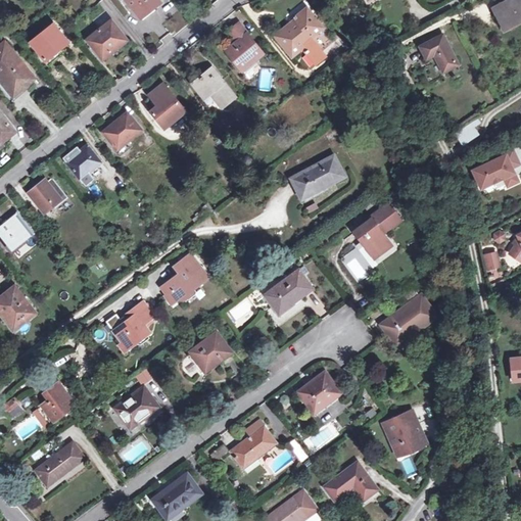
[(127,0),(141,19),(152,9),(150,7),(157,1),(156,0),(127,0)]
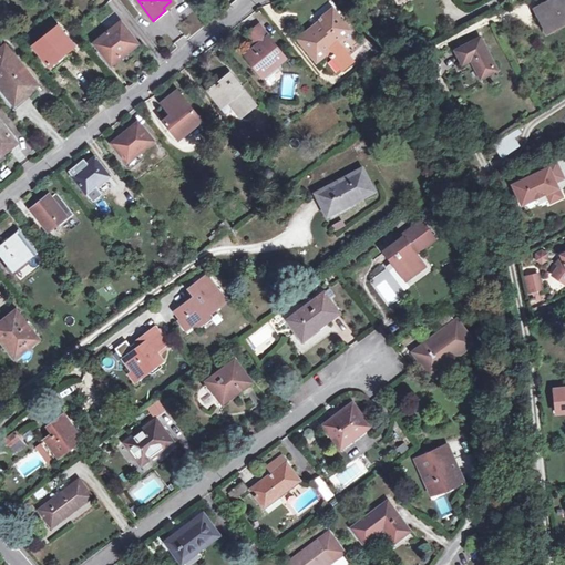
[(547,0),(533,8),(545,30),(564,20),(564,0),(547,0)]
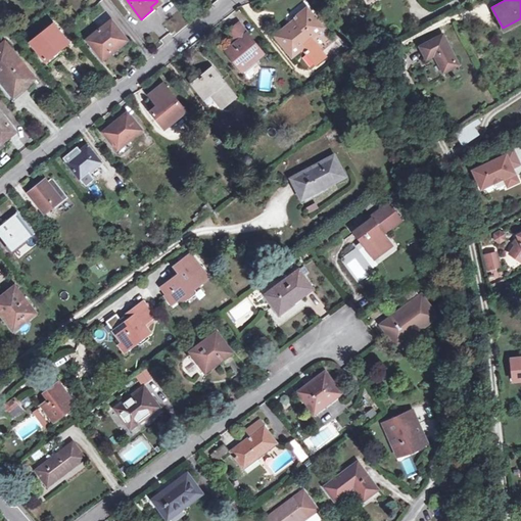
[(292,17),(294,18),(297,24),(291,28),(288,24),(274,35),(290,55),(303,44),(306,48),(303,51),(314,63),(324,55),(320,50),(332,40),(306,8),(298,15),(297,13),(292,17)]
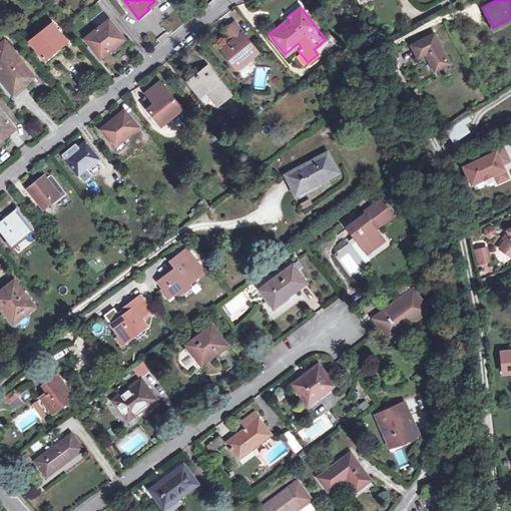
[(292,23),(289,18),(283,23),(286,27),(292,23)]
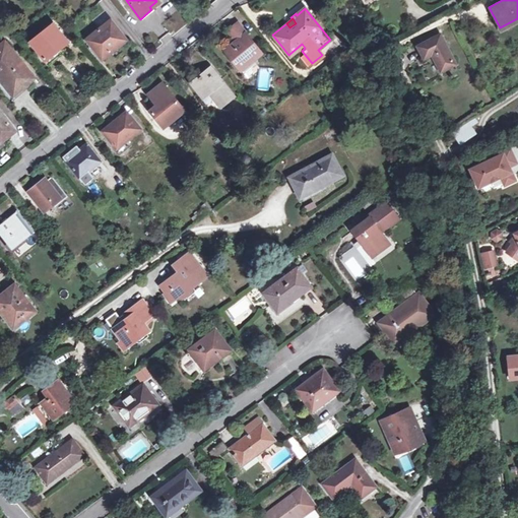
[(96,54),(101,56),(105,55),(124,40),(109,19),(83,39),(96,54)]
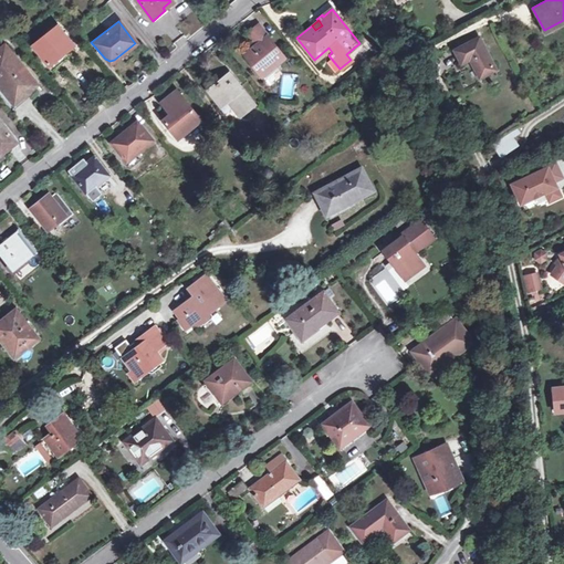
[(257,23),(249,30),(258,41),(256,43),(242,53),(259,74),(281,55),(257,23)]
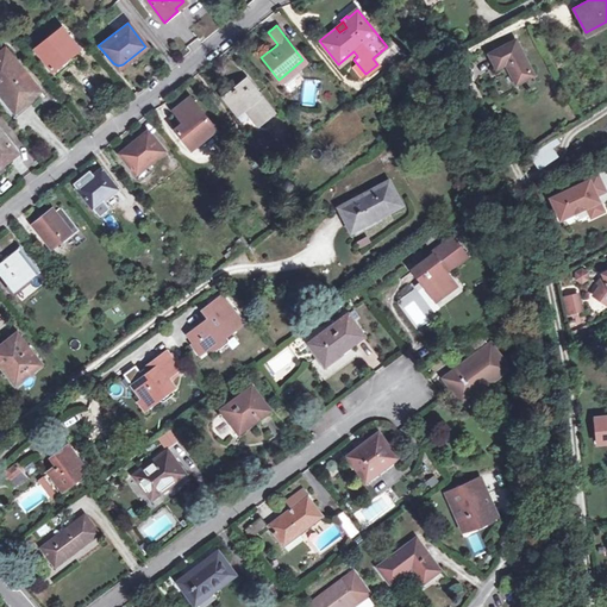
[(33,48),(50,69),(68,55),(76,48),(60,26),(33,48)]
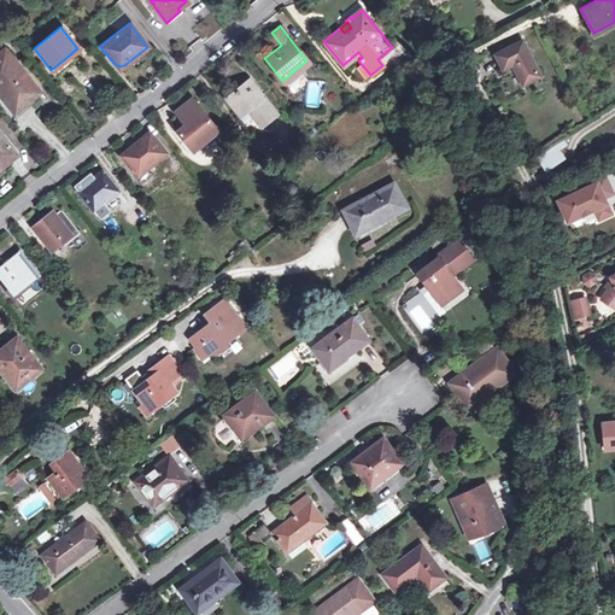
[(281,45),(271,33),(269,35),(279,47),(281,45)]
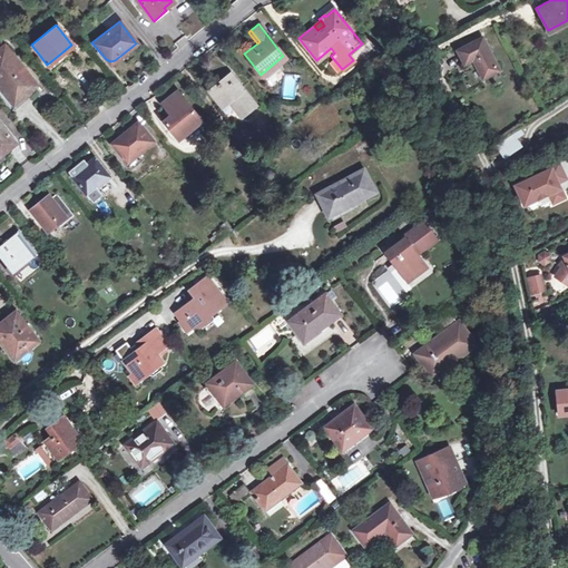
[(481,77),(497,69),(481,36),(457,48),(463,62),(471,58),(481,77)]
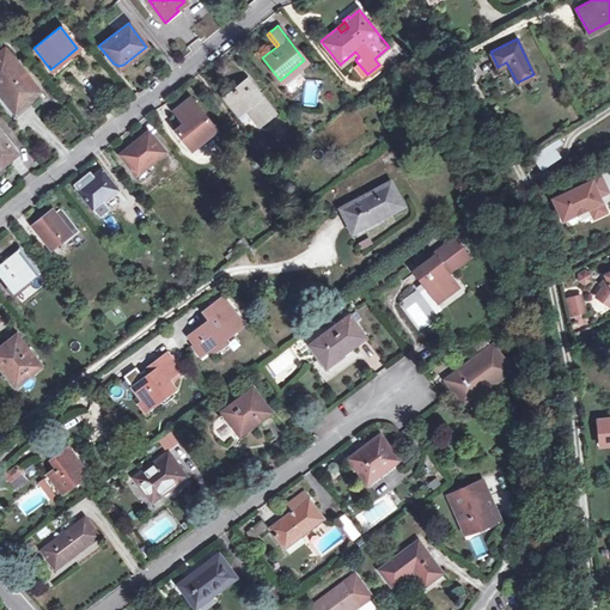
[(257,53),(272,47),(268,40),(254,47),(257,53)]
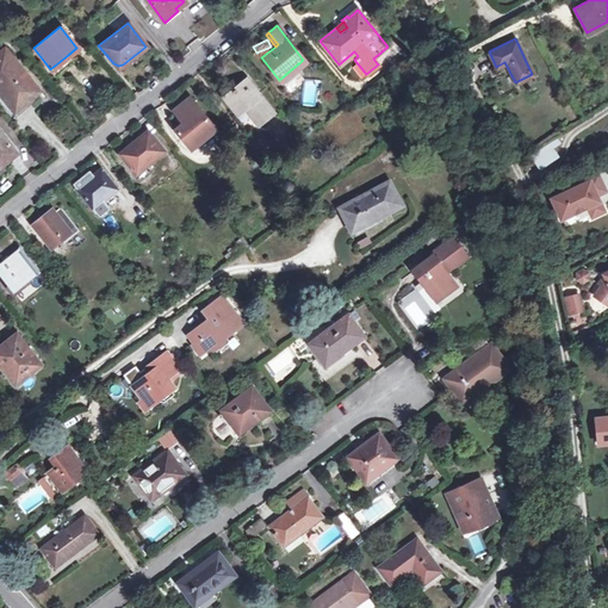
[(4,48),(0,50),(0,94),(13,111),(38,91),(4,48)]
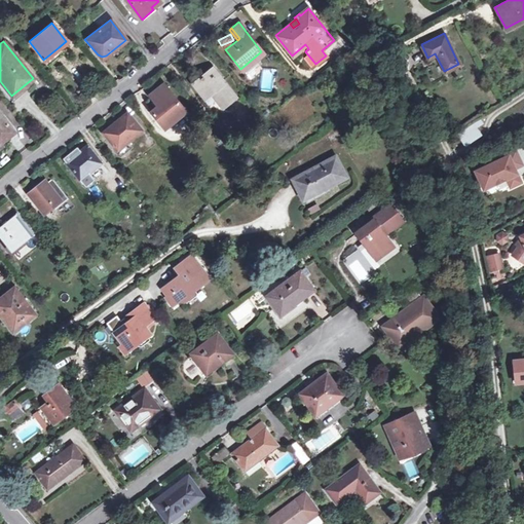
[(59,47),(43,60),(46,64),(62,50),(59,47)]
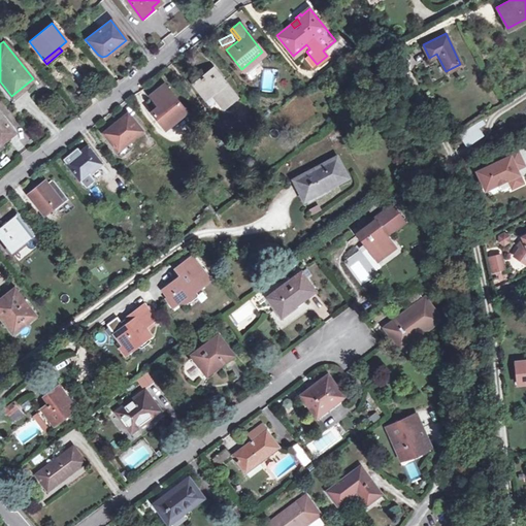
[(204,99),(210,94),(222,107),(236,97),(212,67),(192,84),(204,99)]
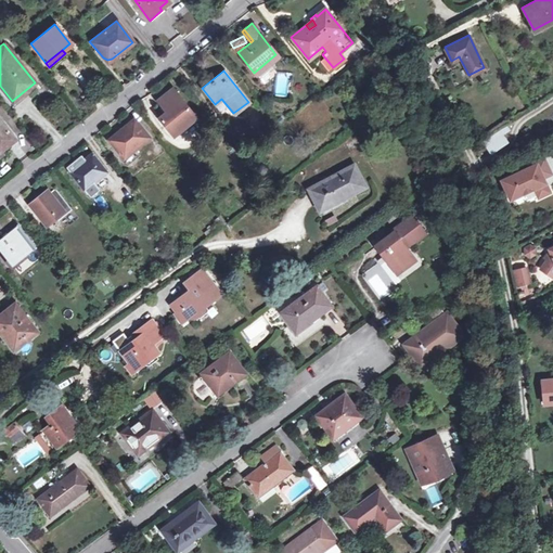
[(167,114),(161,119),(171,133),(194,116),(172,88),(157,100),(167,114)]
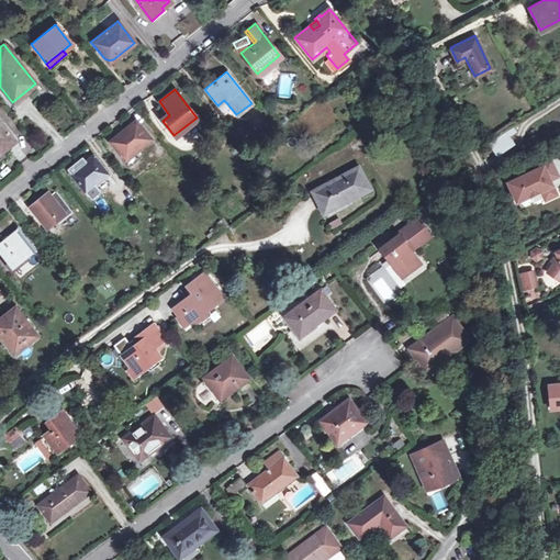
[(135,121),(122,131),(124,134),(111,144),(124,159),(149,138),(135,121)]
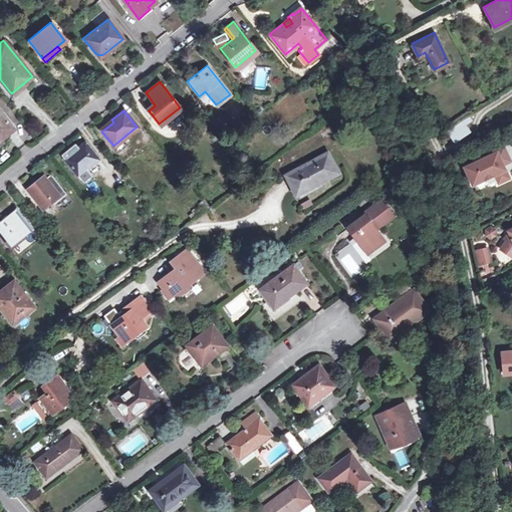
[(0,139),(13,129),(0,112),(0,139)]
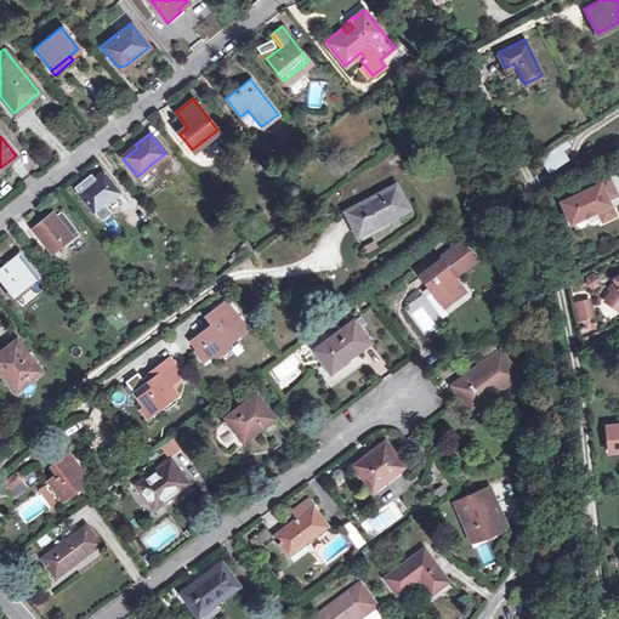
[(137,148),(135,145),(120,157),(123,159),(137,148)]
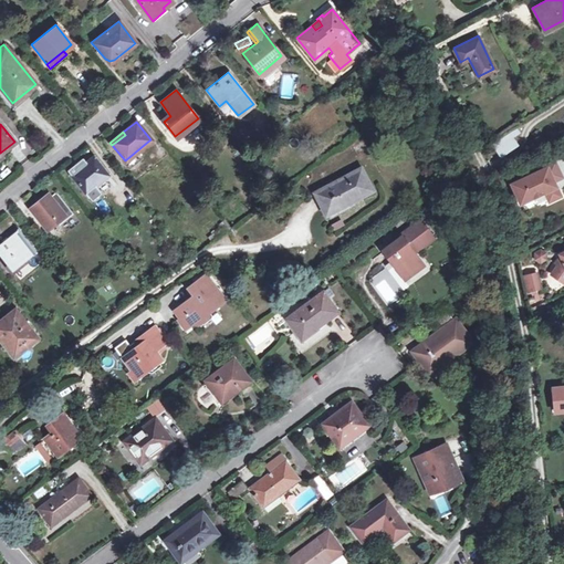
[(92,156),(84,163),(86,166),(72,177),(84,192),(106,175),(92,156)]
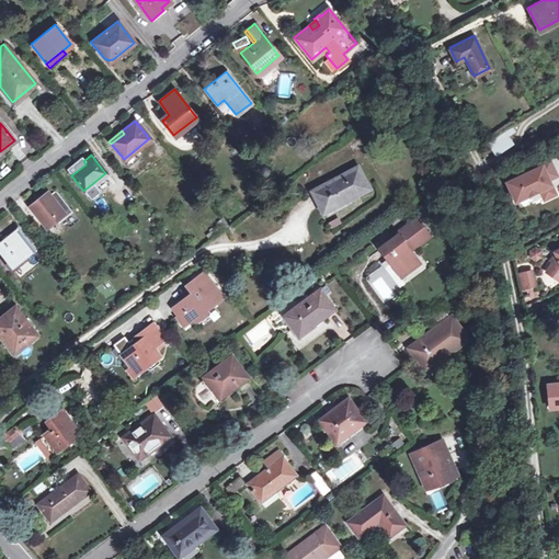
[(524,171),(504,180),(513,200),(526,194),(536,189),(539,195),(540,198),(552,193),(546,178),(554,174),(547,158),(528,167),(529,169),(524,171)]
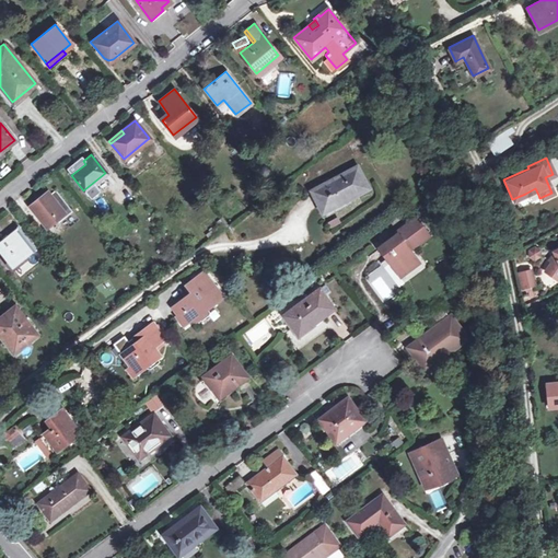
[(85,164),(83,161),(69,172),(71,175),(85,164)]
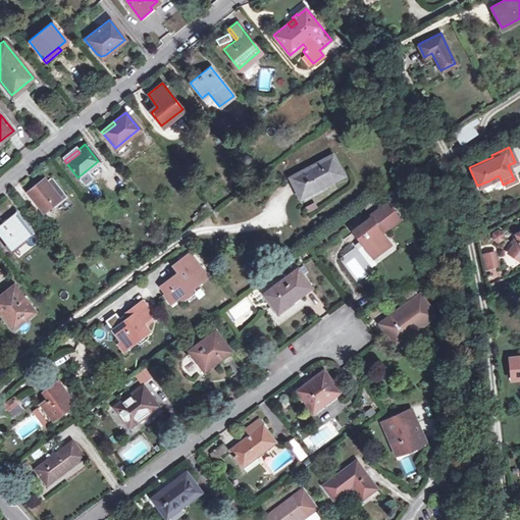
[(289,176),(294,187),(299,185),(304,194),(342,174),(331,154),(289,176)]
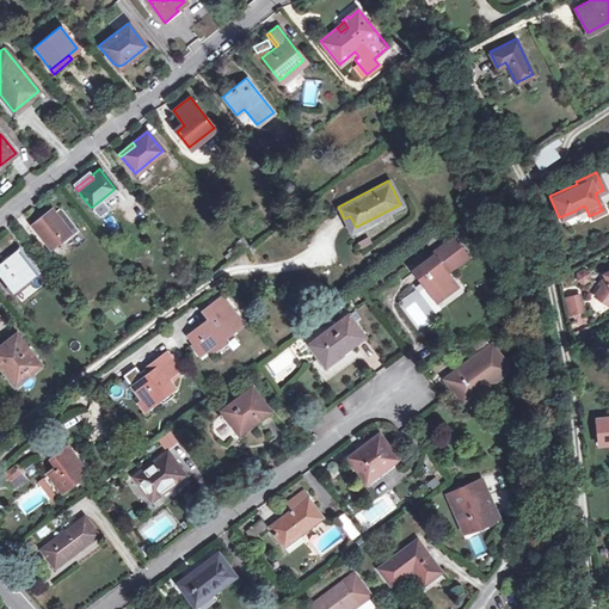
[(573,211),(576,219),(588,213),(584,205),(573,211)]
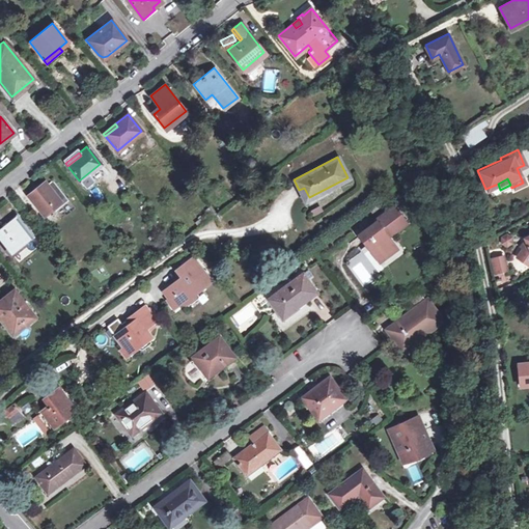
[(44,181),(26,194),(43,216),(52,209),(54,211),(66,200),(50,179),(46,184),(44,181)]
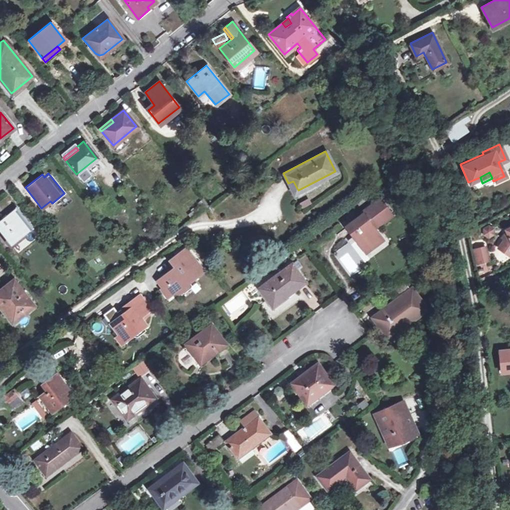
[(293,181),(288,183),(293,193),(298,190),(293,181)]
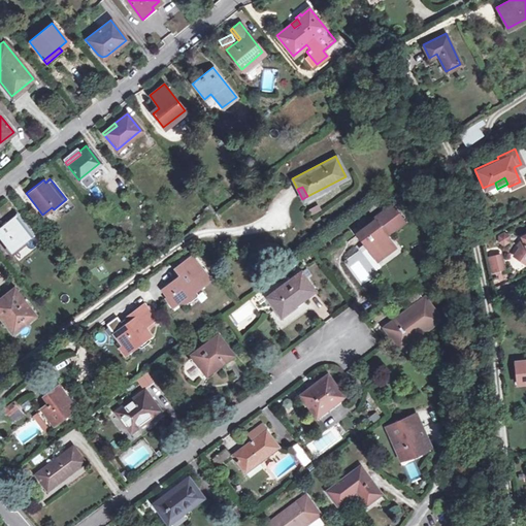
[(309,214),(319,208),(316,202),(306,207),(309,214)]
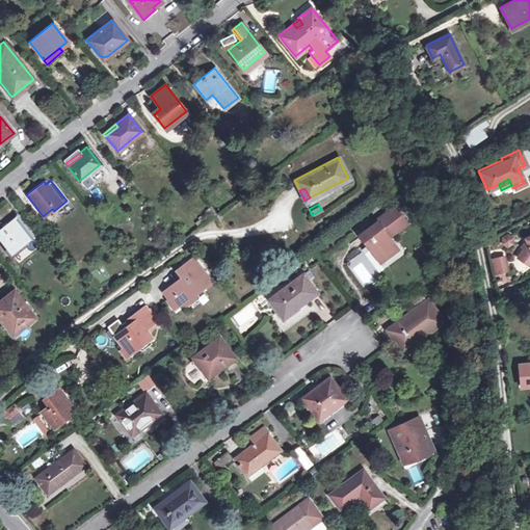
[(376,259),(395,244),(388,234),(405,220),(394,205),(370,222),(371,224),(358,235),(376,259)]
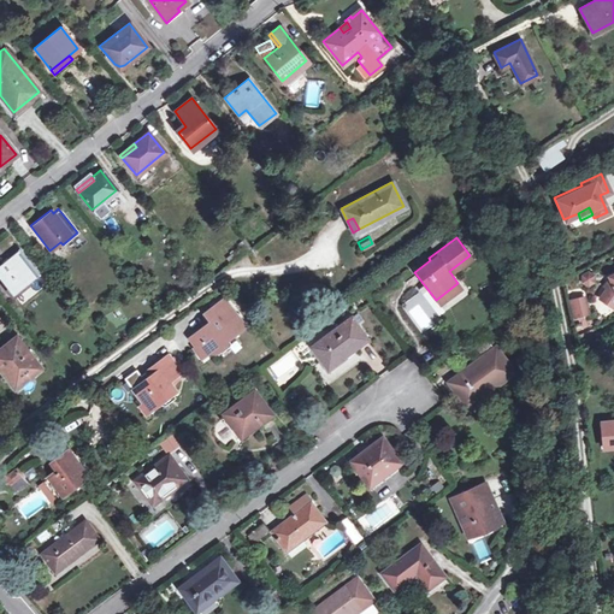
[(236,244),(238,247),(225,258),(229,263),(248,247),(242,240),(236,244)]
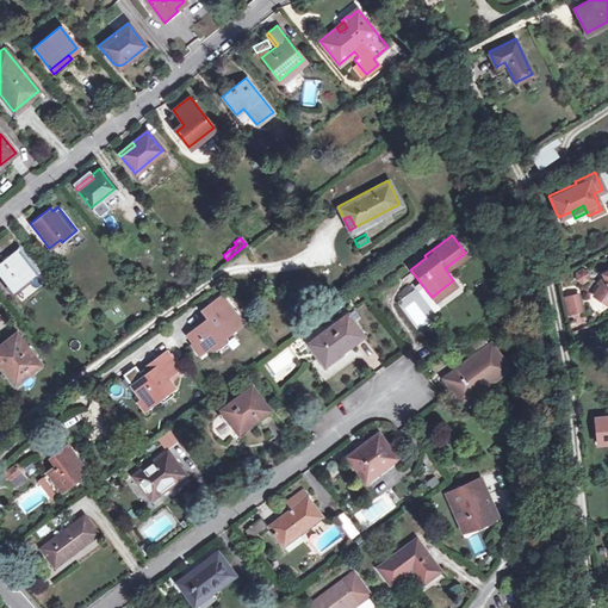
[(0,278),(8,290),(17,284),(19,286),(37,271),(18,247),(0,260),(0,278)]
